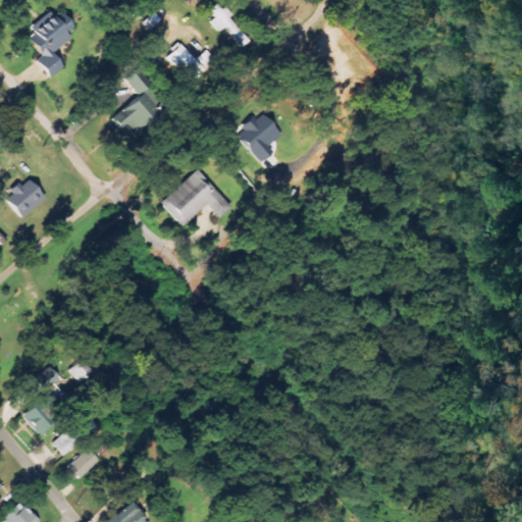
[(210,10),(216,18),(211,21),(219,33),(225,29),(241,48),(248,42),(229,17),(230,16),(219,3),(210,10)]
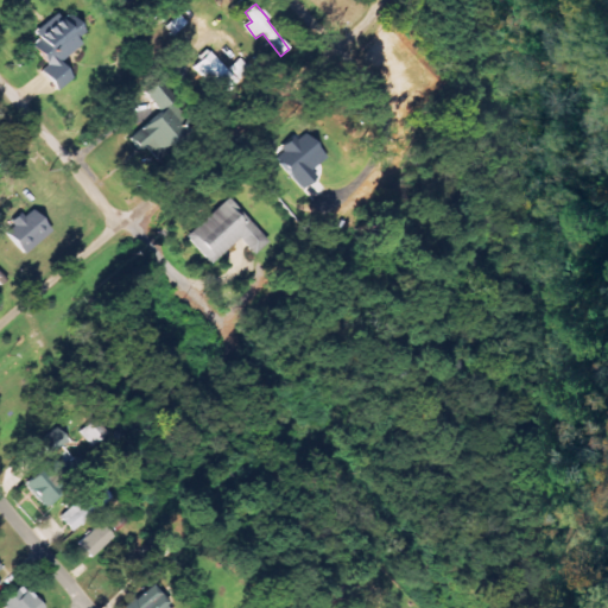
[(59,62),(82,45),(77,39),(86,33),(70,13),(30,43),(48,67),(40,71),(56,92),(73,80),(59,62)]
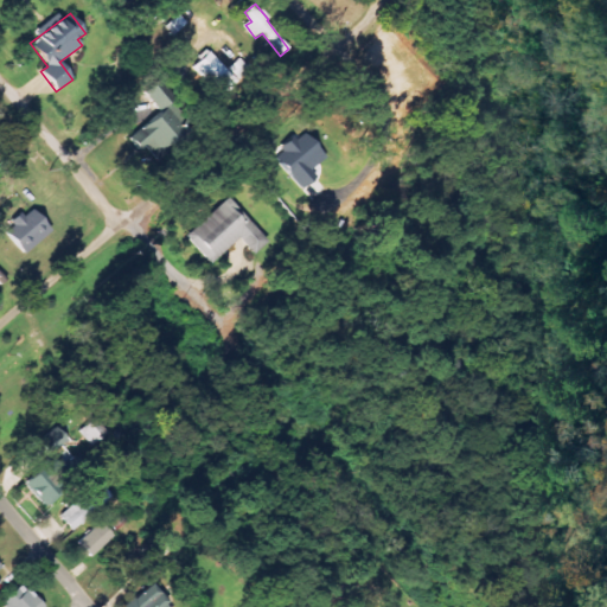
[(222,97),(237,82),(209,52),(193,68),(222,97)]
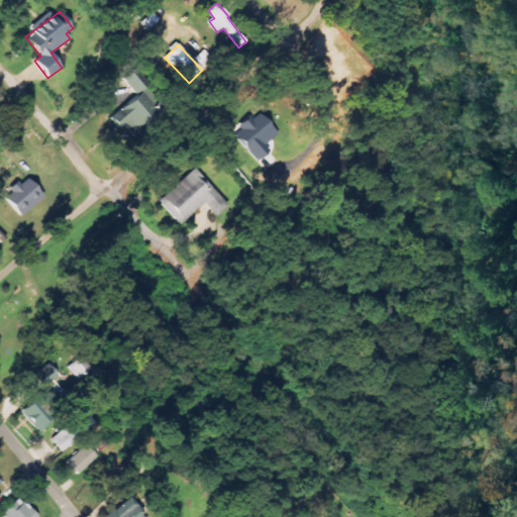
[(204,68),(213,60),(205,50),(196,59),(204,68)]
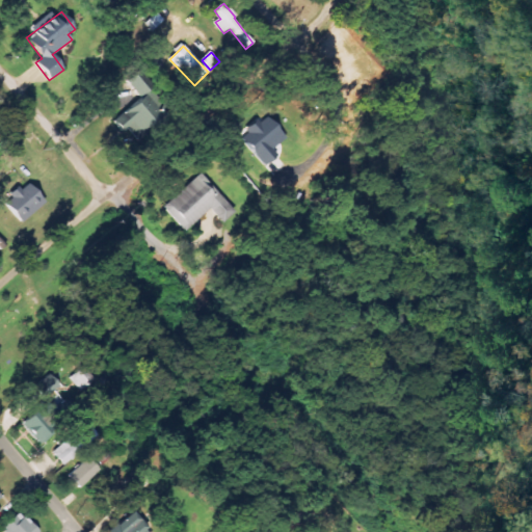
[(265,166),(277,156),(272,149),(285,139),(266,115),(241,134),(265,166)]
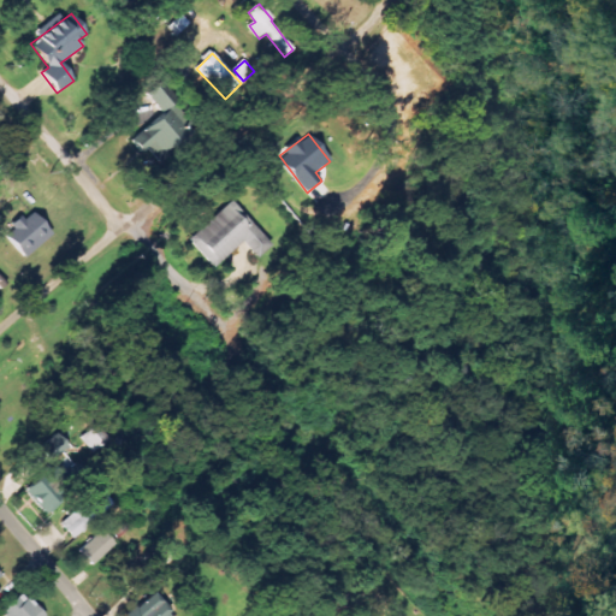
[(243,243),(255,258),(270,246),(232,202),(188,240),(213,270),(243,243)]
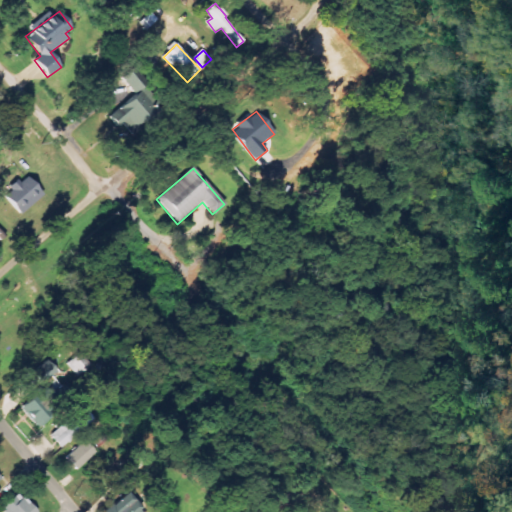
[(20,215),(44,196),(27,176),(4,195),(20,215)]
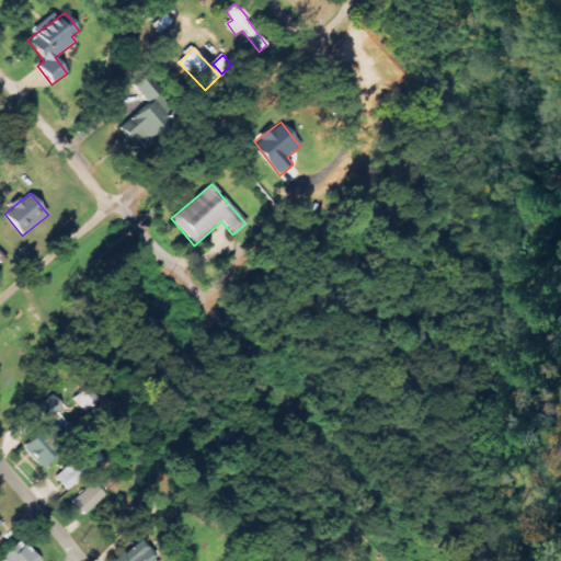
[(61,413),(66,410),(58,401),(42,415),(63,438),(75,427),(61,413)]
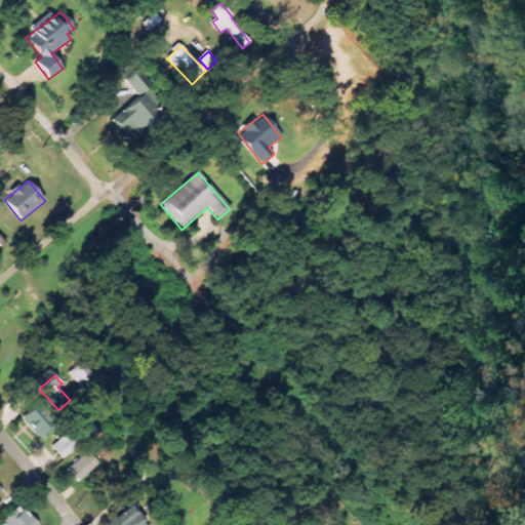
[(37,435),(51,420),(37,405),(22,419),(37,435)]
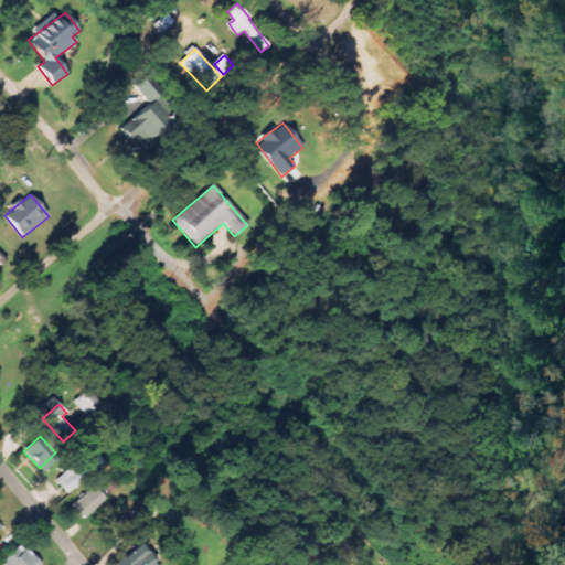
[(99,471),(94,462),(85,468),(82,462),(56,478),(65,493),(99,471)]
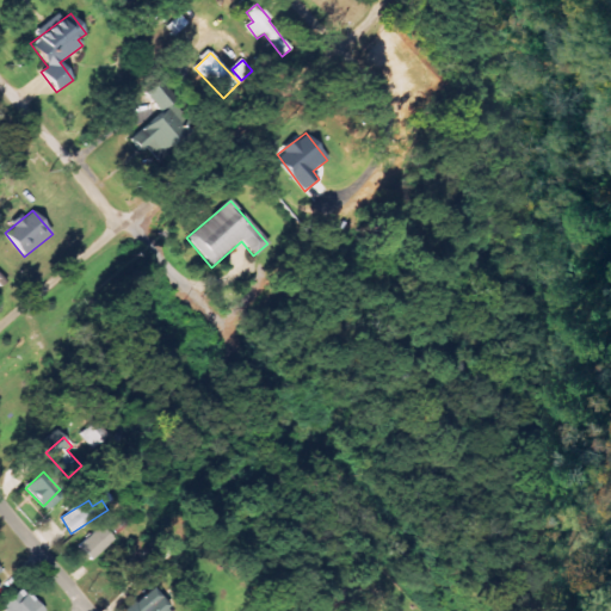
[(115,541),(104,526),(76,547),(88,562),(115,541)]
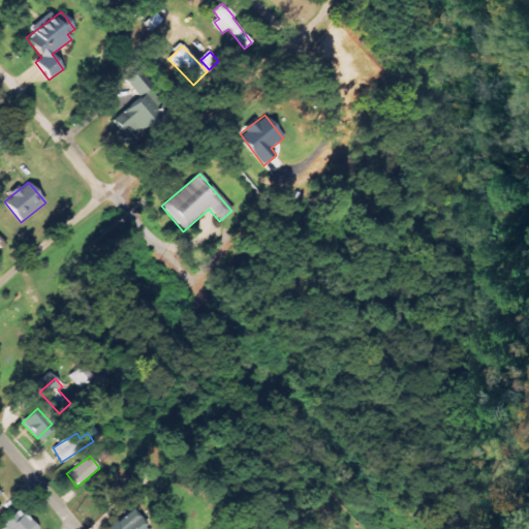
[(106,523),(111,527),(107,528),(148,528),(130,505),(106,523)]
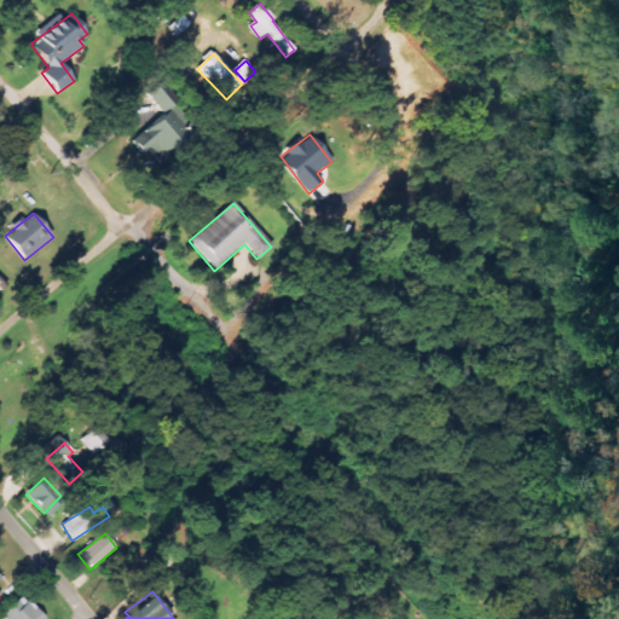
[(3,618),(45,618),(24,595),(0,615),(3,618)]
